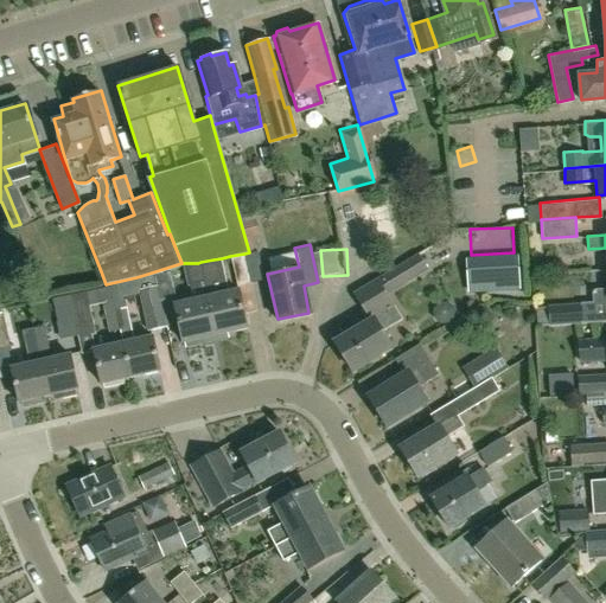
[(244,254),(250,281),(263,278),(257,250),(249,252),(244,254)]
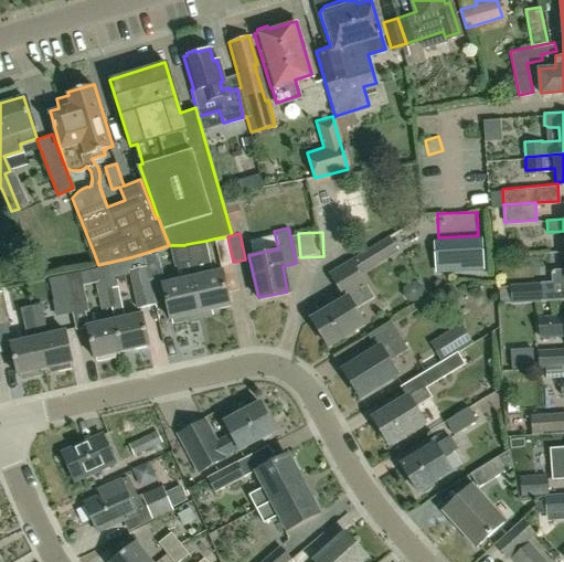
[(387,234),(369,245),(379,261),(397,248),(387,234)]
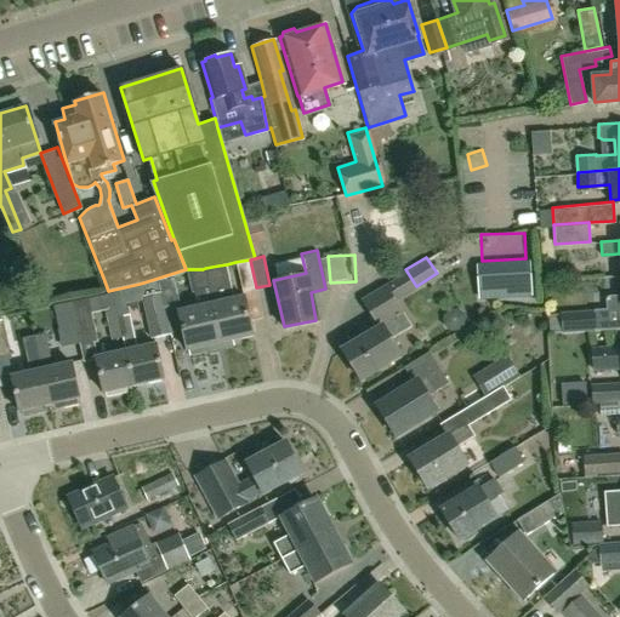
[(242,291),(256,287),(250,260),(235,262),(242,291)]
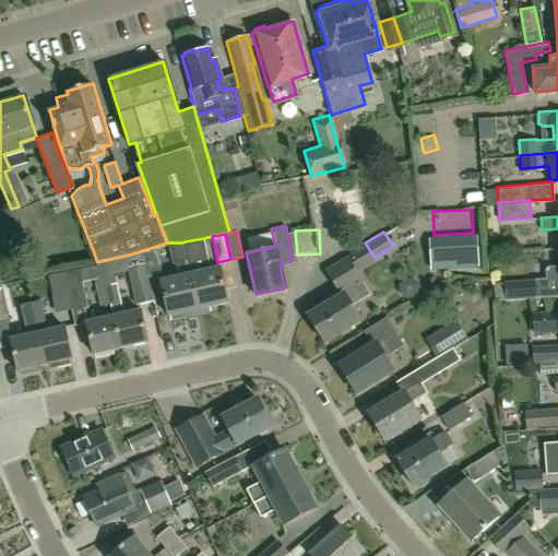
[(473,236),(429,238),(430,264),(474,262),(473,236)]
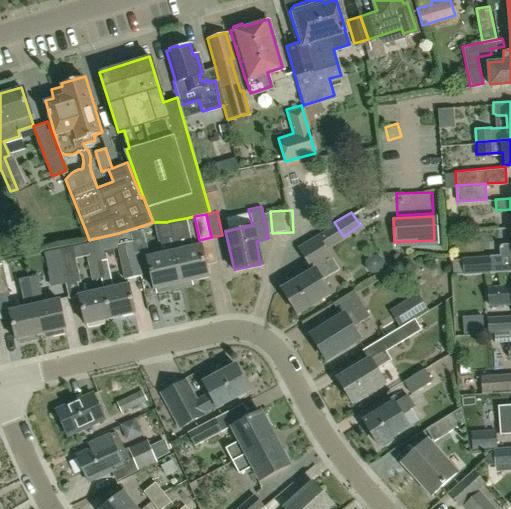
[(180,219),(169,221),(167,222),(170,235),(173,250),(180,281),(207,275),(200,244),(193,245),(187,218),(180,219)]
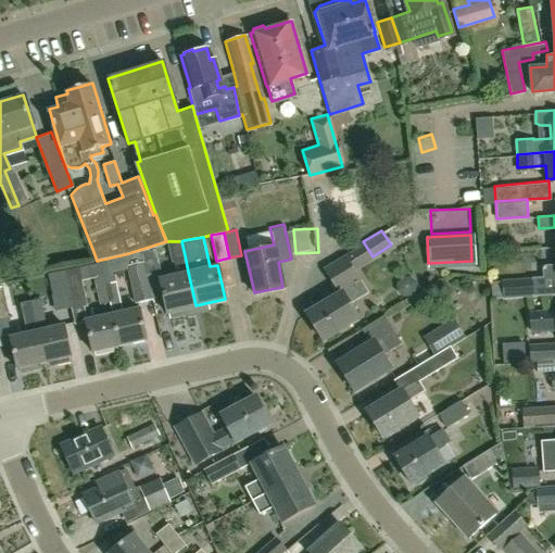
[(185,255),(181,241),(169,243),(173,259),(185,255)]
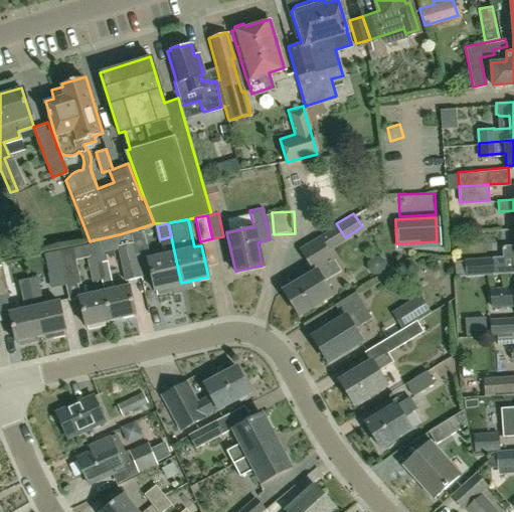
[(181,283),(174,251),(150,257),(144,228),(131,231),(133,240),(141,275),(151,273),(155,289),(181,283)]
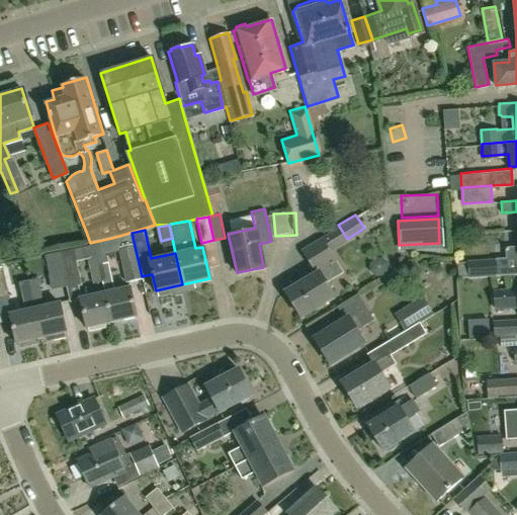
[(316,272),(285,290),(300,316),(334,295),(325,281),(343,271),(336,260),(329,249),(321,236),(300,248),(309,260),(316,272)]
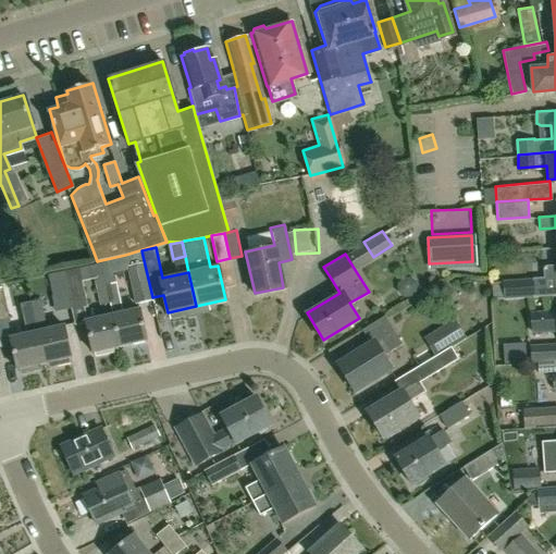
[(144,260),(127,263),(128,269),(135,302),(152,297),(144,260)]
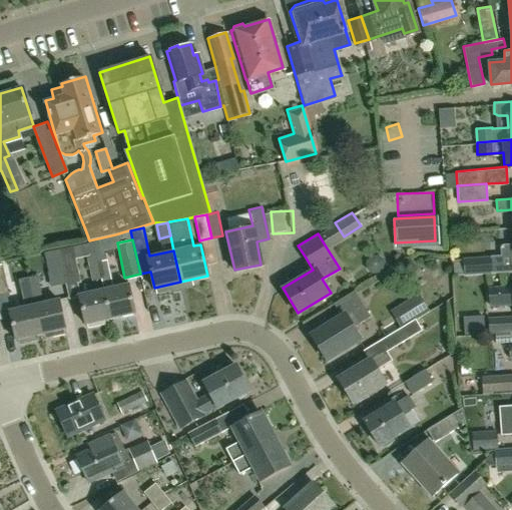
[(501,256),(511,253),(511,242),(500,243),(501,256)]
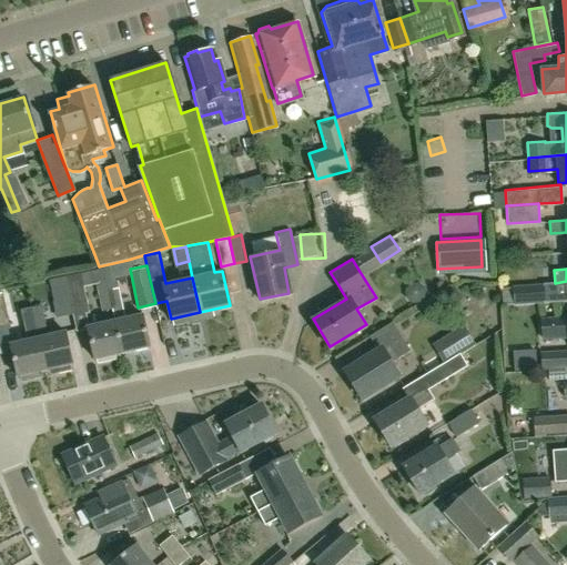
[(79,271),(64,274),(69,295),(71,302),(85,299),(82,285),(79,271)]
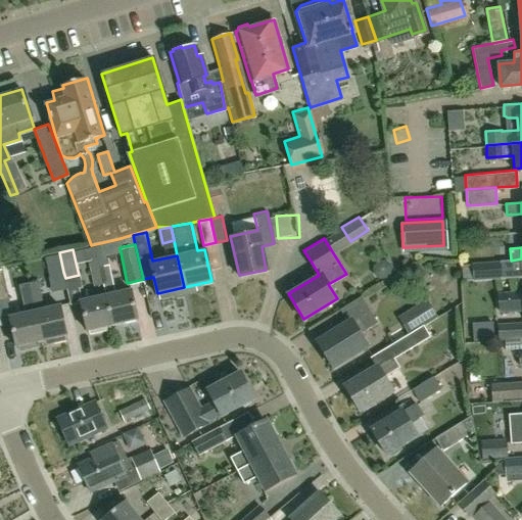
[(59,252),(45,255),(49,275),(63,272),(59,252)]
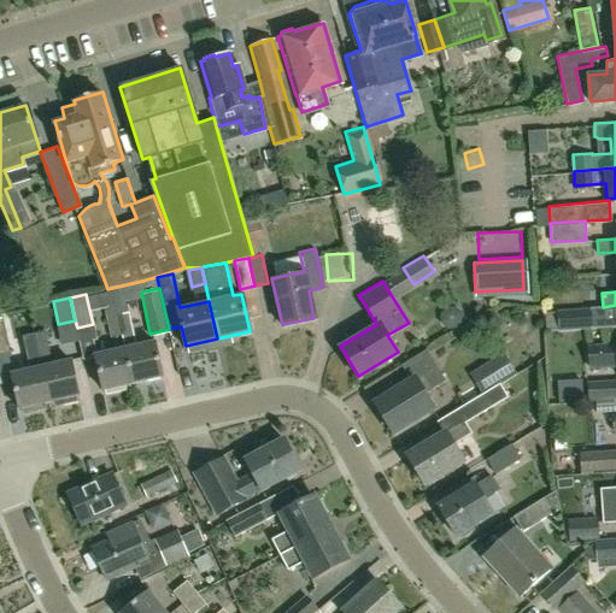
[(557,330),(592,328),(591,306),(556,310),(557,330)]
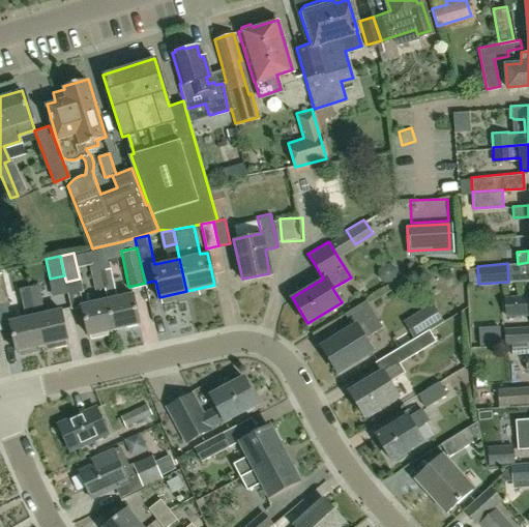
[(111,267),(101,269),(105,287),(108,298),(114,327),(140,322),(134,293),(117,297),(111,267)]
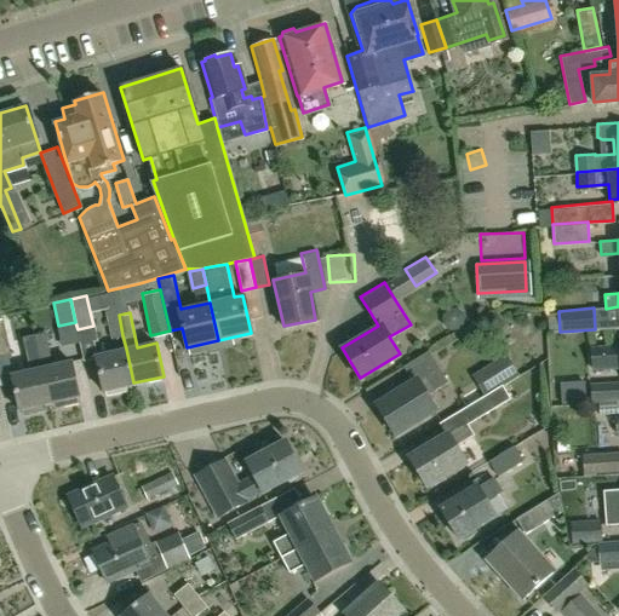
[(119,315),(108,317),(113,338),(122,335),(119,315)]
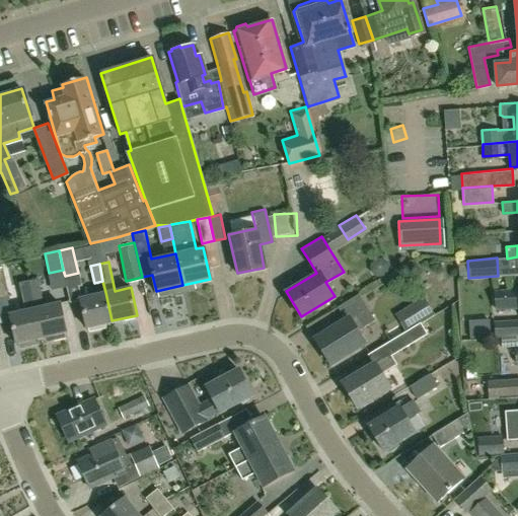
[(0,299),(8,297),(1,266),(0,266),(0,299)]
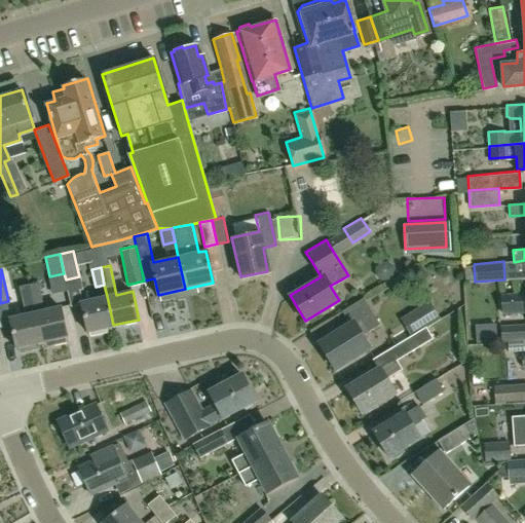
[(38,282),(30,283),(42,341),(44,341),(52,339),(53,343),(66,341),(65,336),(67,336),(61,307),(44,310),(38,282)]
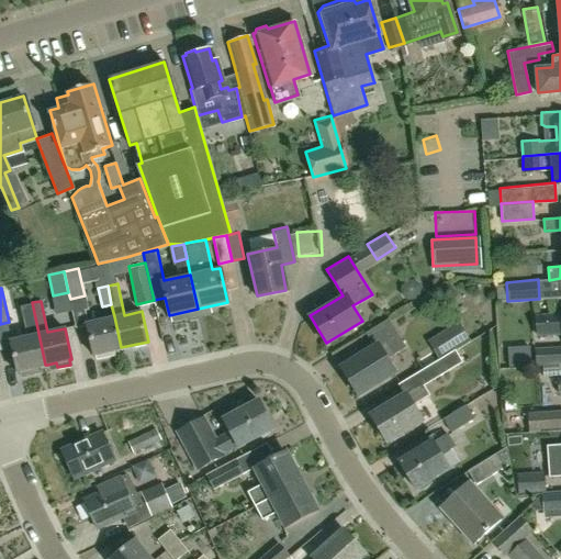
[(29,336),(10,339),(12,346),(18,371),(20,370),(21,375),(34,372),(33,368),(40,366),(45,365),(32,302),(22,304),(29,336)]
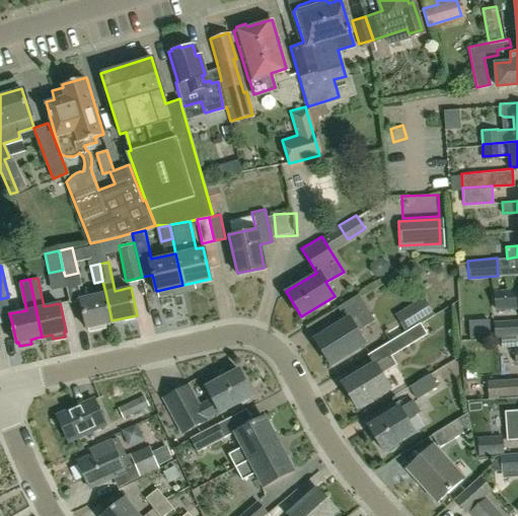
[(517,289),(494,291),(495,308),(517,306),(517,289)]
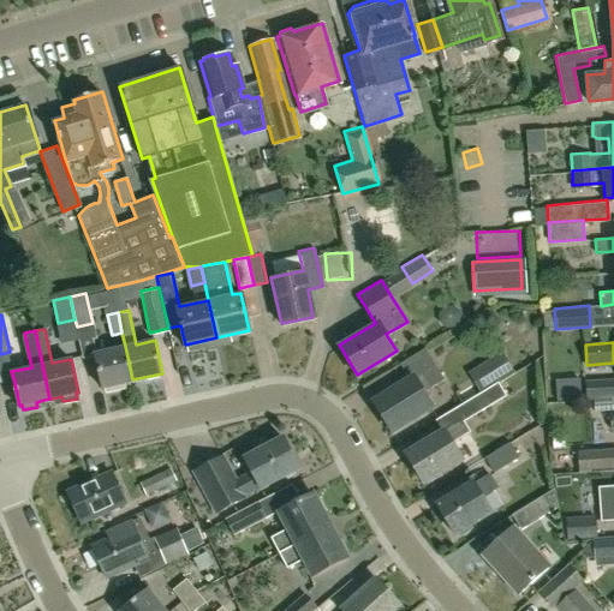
[(97,353),(95,353),(102,387),(105,387),(106,390),(120,387),(120,383),(130,381),(132,379),(125,346),(97,353)]
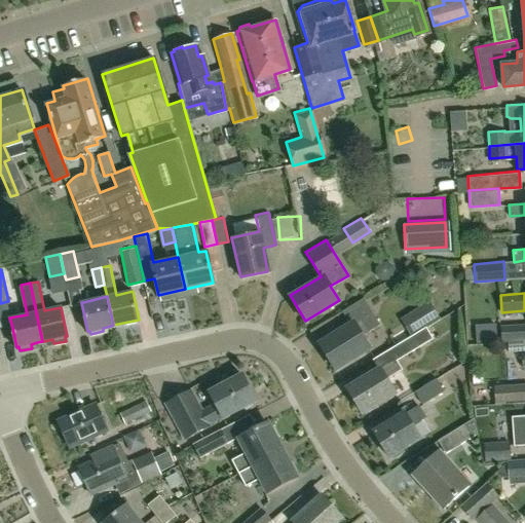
[(362,334),(379,323),(364,297),(342,310),(349,323),(319,342),(335,369),(370,347),(362,334)]
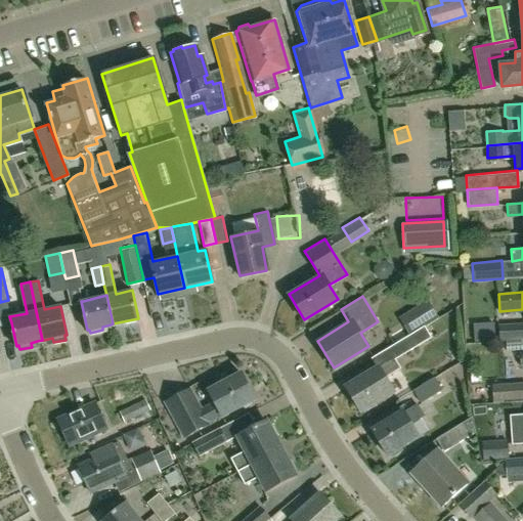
[(522,338),(522,321),(497,323),(499,340),(522,338)]
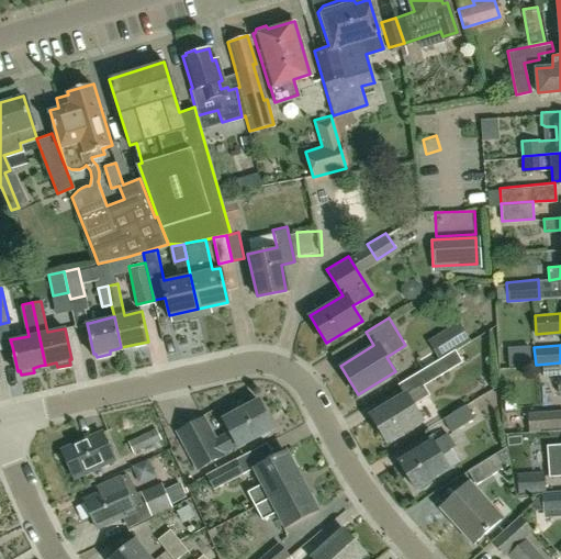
[(456,350),(421,372),(426,381),(461,360),(456,351),(456,350)]
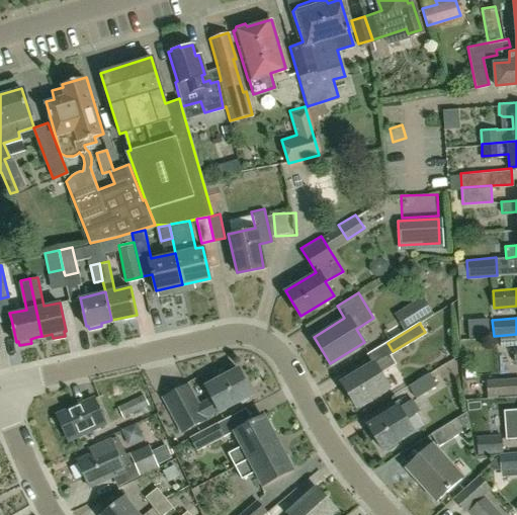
[(379,372),(395,362),(390,353),(375,361),(374,361),(340,381),(355,406),(389,387),(379,372)]
